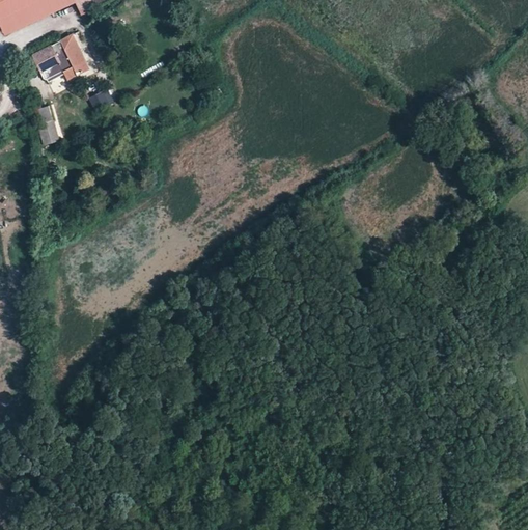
[(0,0),(0,24),(54,0),(73,0),(74,1),(81,15),(95,7),(91,0),(0,0)]
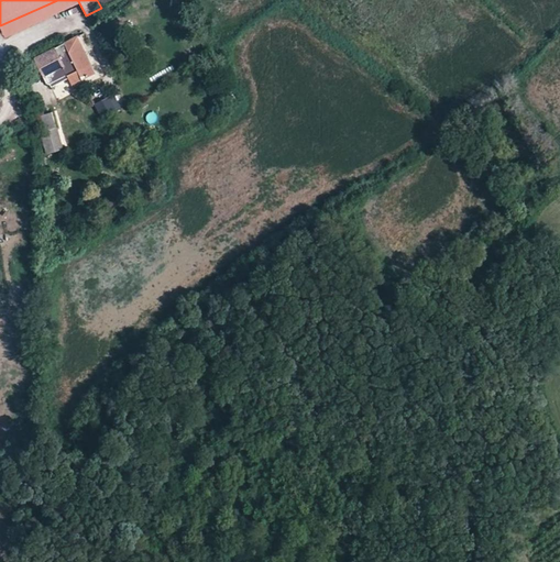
[(2,34),(78,1),(77,0),(57,0),(0,25),(0,31),(2,34)]
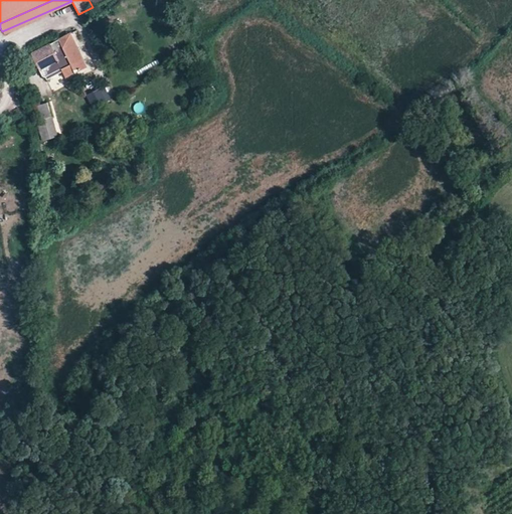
[(125,9),(127,15),(138,11),(136,5),(125,9)]
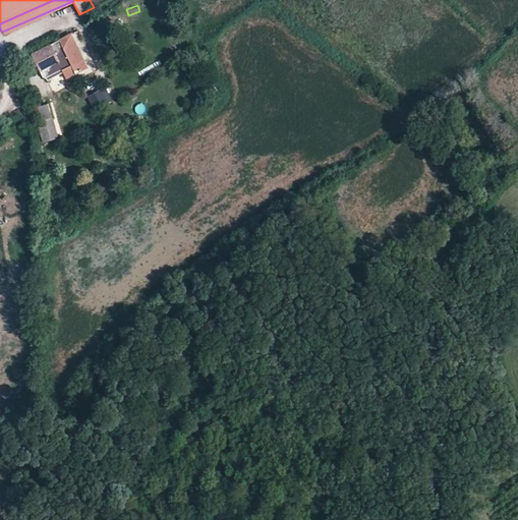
[(32,54),(41,75),(47,76),(62,70),(65,77),(87,68),(71,36),(32,54)]
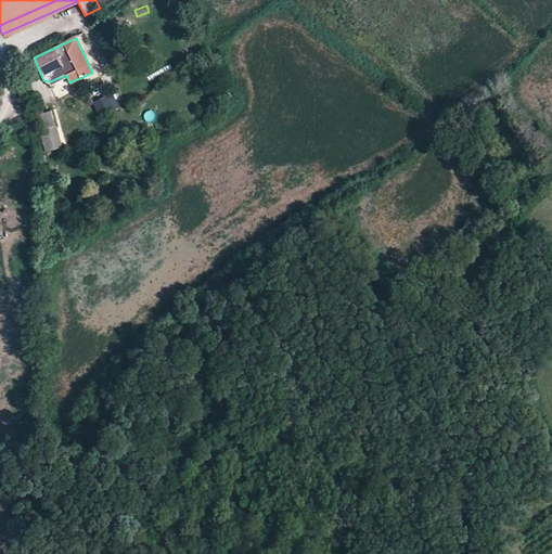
[(62,78),(49,85),(55,100),(69,92),(62,78)]
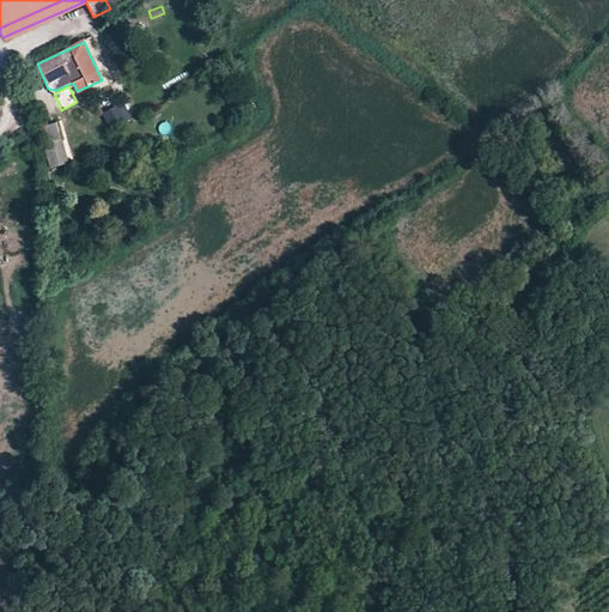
[(238,108),(243,117),(255,111),(250,102),(238,108)]
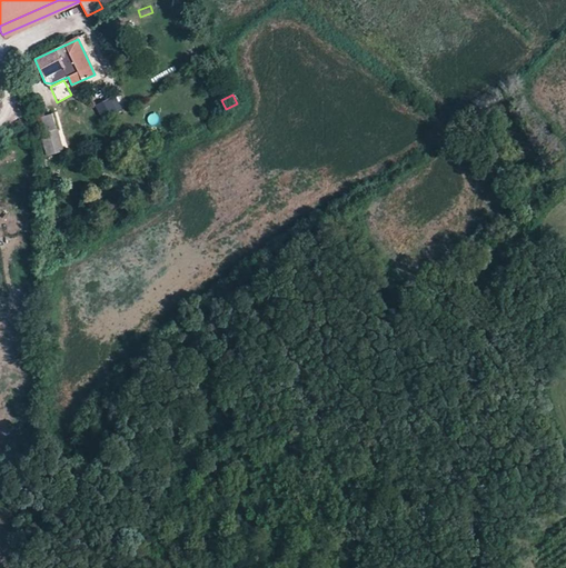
[(108,116),(99,97),(91,101),(99,119),(108,116)]
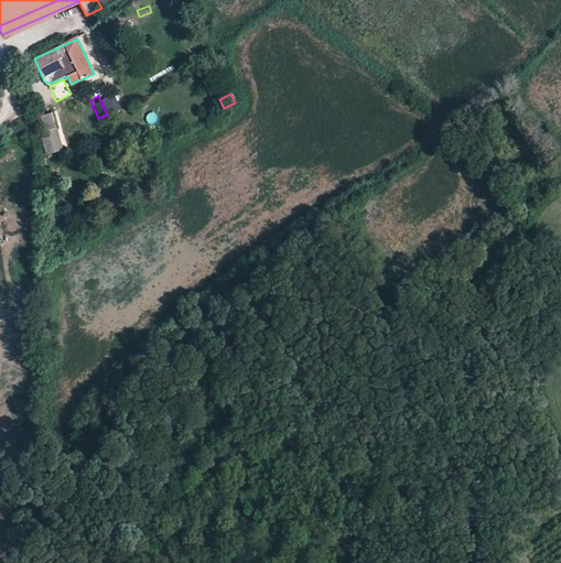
[(162,106),(157,110),(163,120),(169,117),(162,106)]
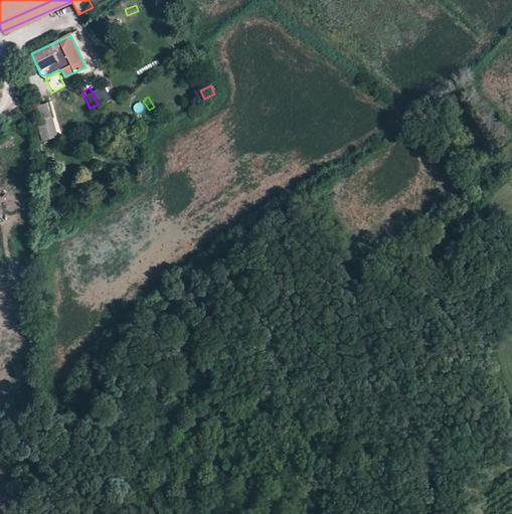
[(37,121),(42,141),(56,137),(55,134),(45,103),(36,105),(40,120),(37,121)]
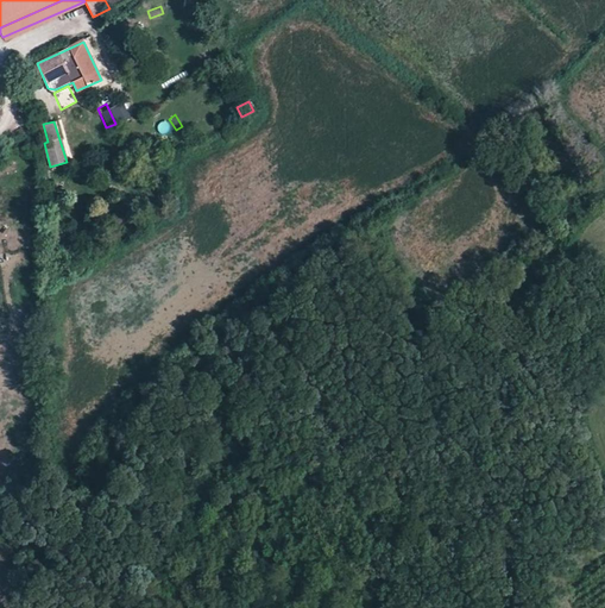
[(497,142),(506,154),(514,148),(504,136),(497,142)]
